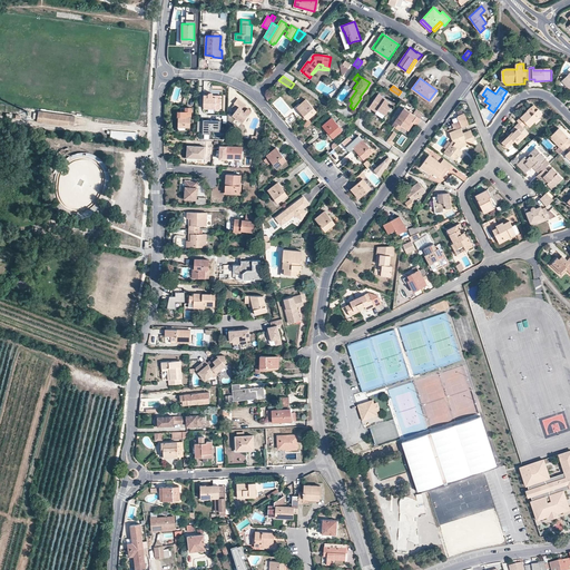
[(361,98),(362,99),(369,90),(366,88),(360,97),(361,98)]
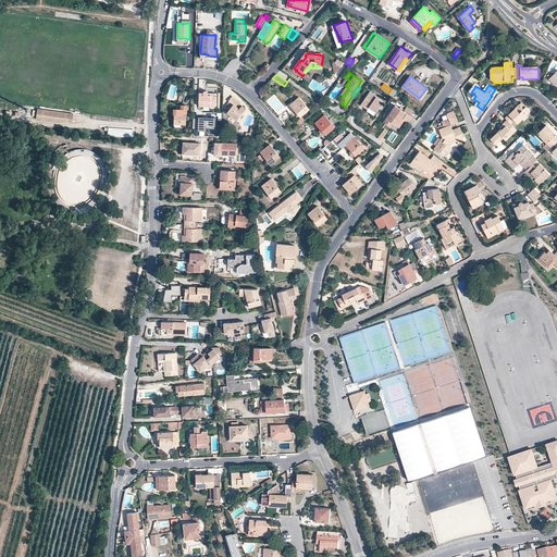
[(394,87),(392,89),(390,93),(388,94),(394,97),(398,90),(394,87)]
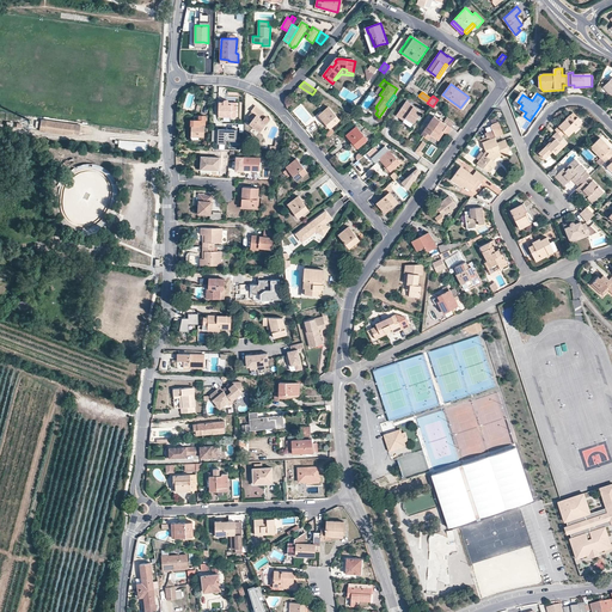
[(237,117),(238,104),(230,104),(230,103),(228,102),(227,101),(226,101),(225,102),(225,103),(225,104),(220,104),(220,117),(237,117)]
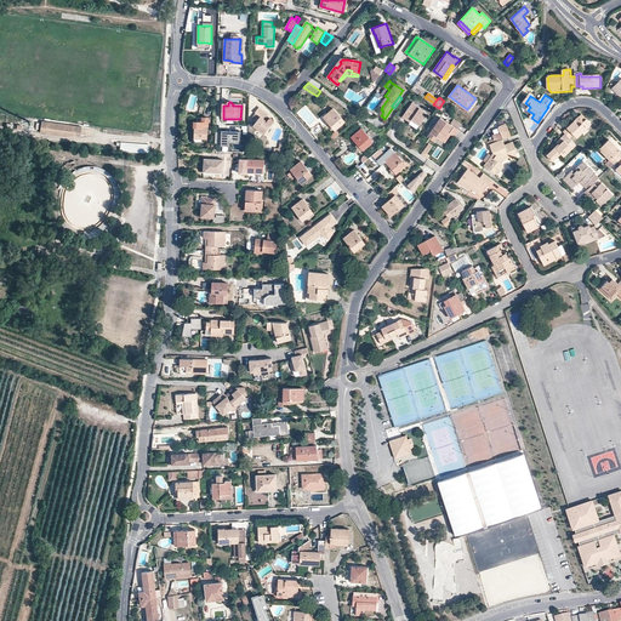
[(403,114),(411,119),(419,124),(425,115),(421,113),(422,110),(420,108),(420,107),(411,102),(403,114)]
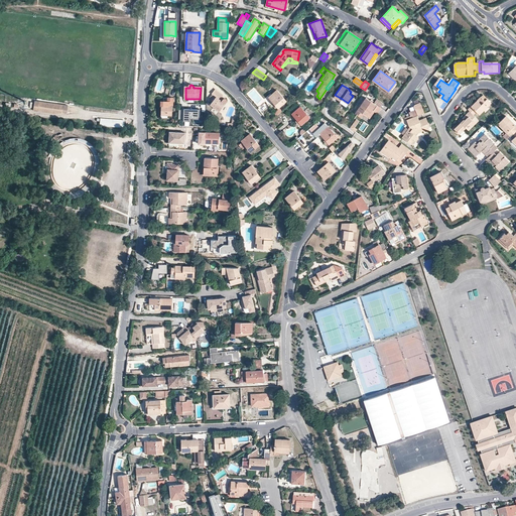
[(224,100),(222,103),(219,101),(223,95),(216,90),(213,95),(217,98),(211,105),(220,112),(227,103),(228,102),(228,100),(227,100),(226,99),(225,99),(224,100)]
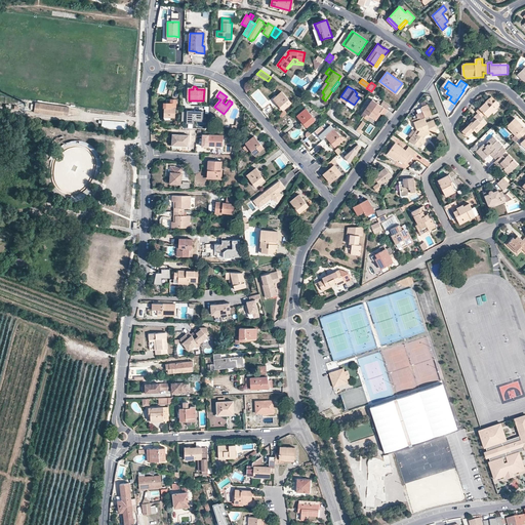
[(281,91),(273,98),(283,110),(291,102),(281,91)]
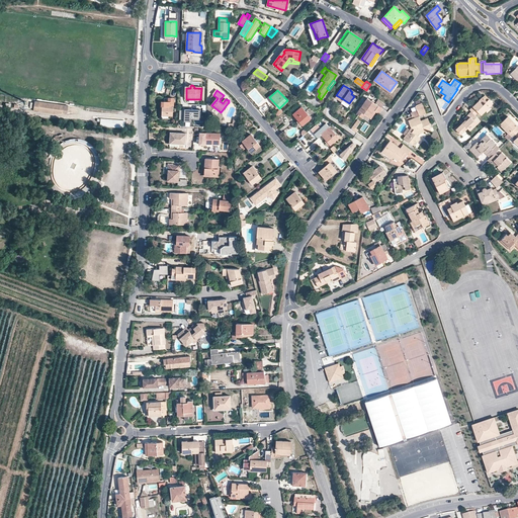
[(375,102),(367,97),(357,112),(362,116),(365,113),(369,116),(374,109),(376,111),(378,112),(382,107),(381,107),(375,102)]
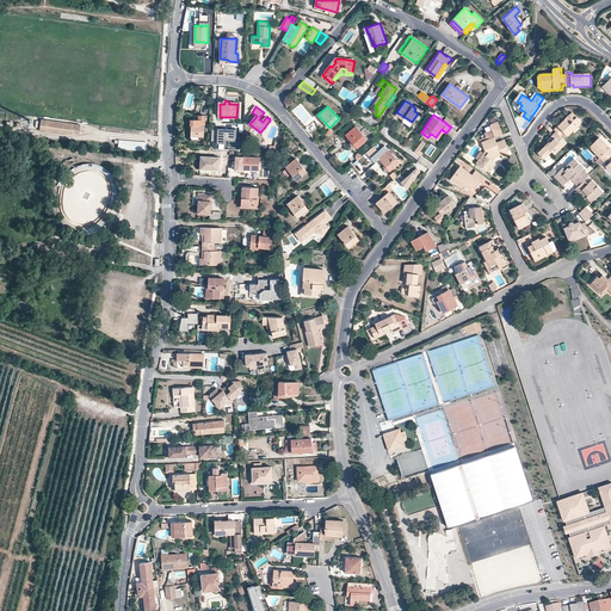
[(446,116),(443,121),(450,127),(454,121),(446,116)]
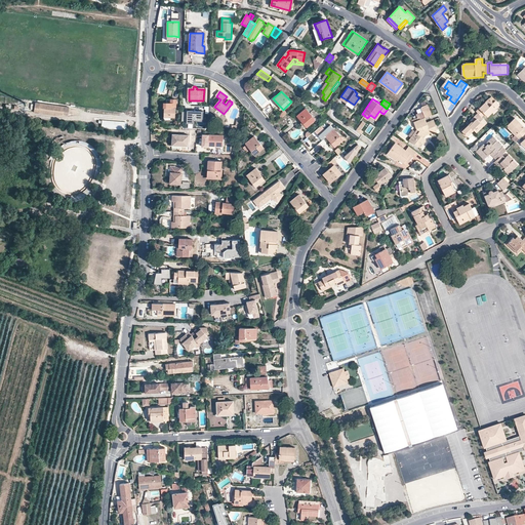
[(486,115),(488,118),(500,106),(496,102),(494,104),(490,99),(478,113),(479,115),(483,118),(486,115)]
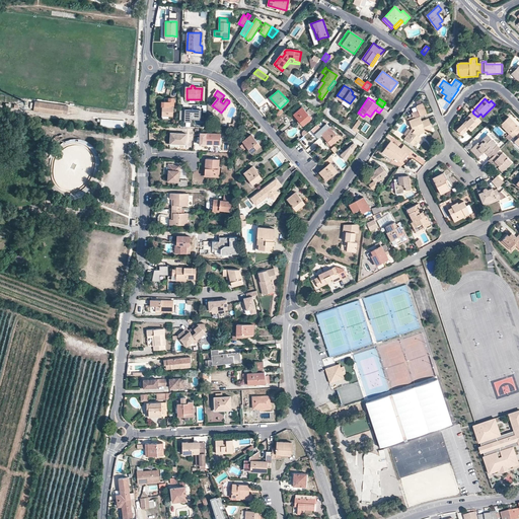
[(164,102),(163,103),(163,116),(174,117),(174,99),(170,99),(170,105),(167,105),(167,103),(167,102),(166,102),(165,102),(164,102)]
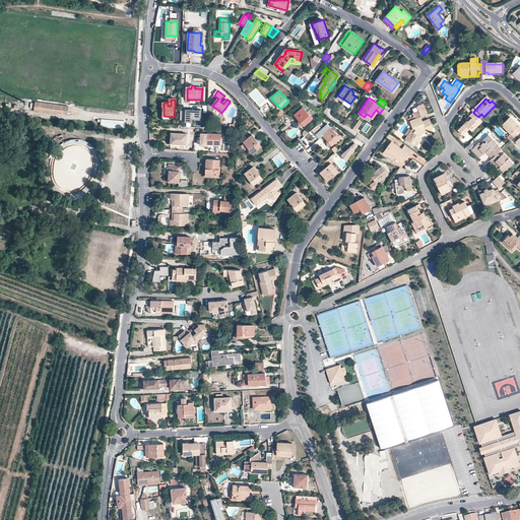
[(69,115),(70,105),(37,101),(35,111),(45,113),(69,115)]
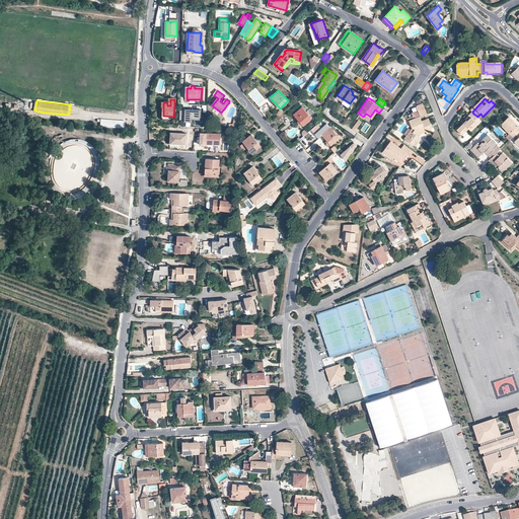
[(412,115),(414,118),(414,119),(415,121),(421,119),(421,118),(420,116),(424,115),(424,117),(428,116),(424,104),(418,106),(417,107),(419,112),(412,115)]
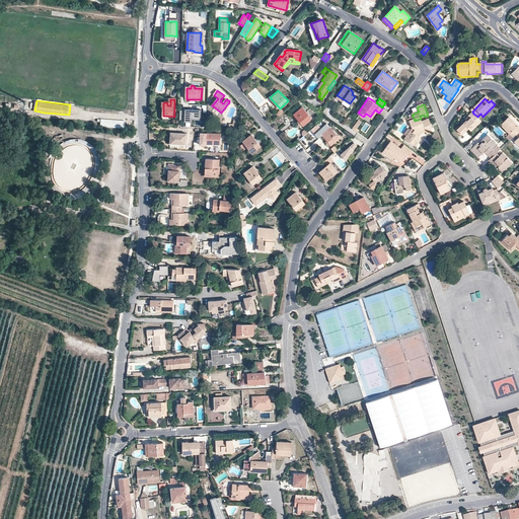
[(302,106),(294,114),(303,125),(311,118),(302,106)]
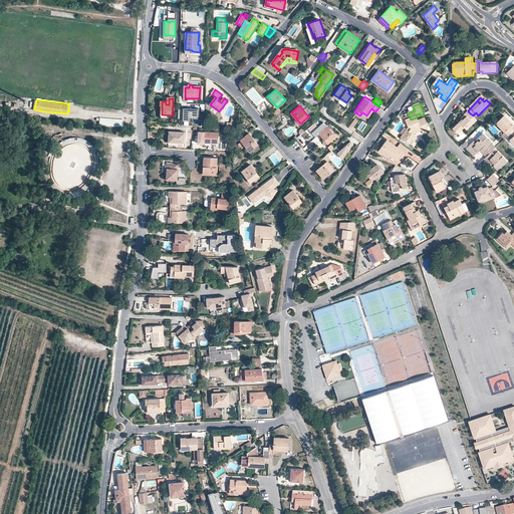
[(199,117),(200,109),(183,108),(183,110),(179,109),(179,119),(183,120),(183,121),(190,121),(190,118),(193,118),(193,116),(199,117)]
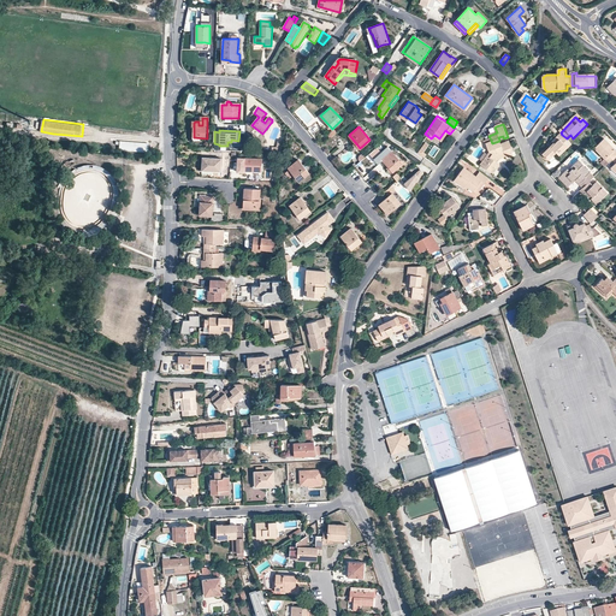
[(562,135),(554,142),(556,144),(544,155),(550,161),(557,154),(560,157),(572,144),(567,138),(562,135)]
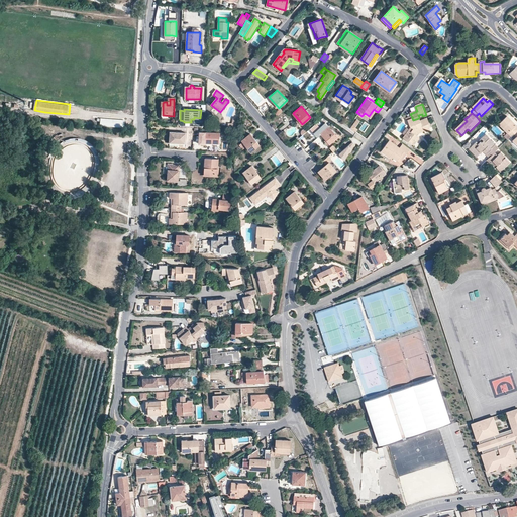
[(429,123),(426,117),(423,118),(420,119),(419,117),(419,118),(413,120),(412,118),(407,119),(410,126),(411,126),(413,128),(411,131),(409,129),(405,134),(403,137),(411,143),(414,139),(416,140),(419,137),(416,135),(419,132),(424,130),(424,131),(430,129),(428,123),(429,123)]
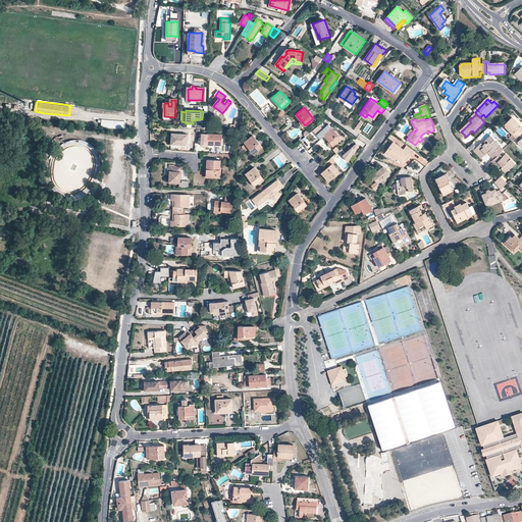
[(519,136),(521,133),(521,126),(513,118),(505,125),(513,135),(516,139),(519,136)]
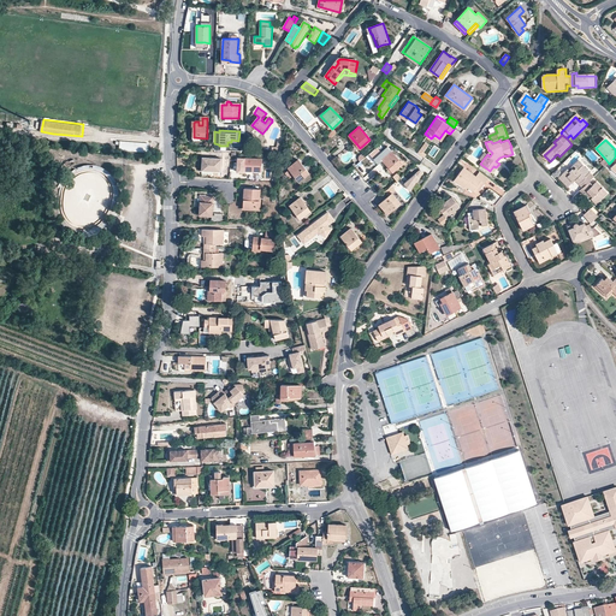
[(430,143),(426,141),(418,153),(419,153),(421,155),(424,150),(430,143)]
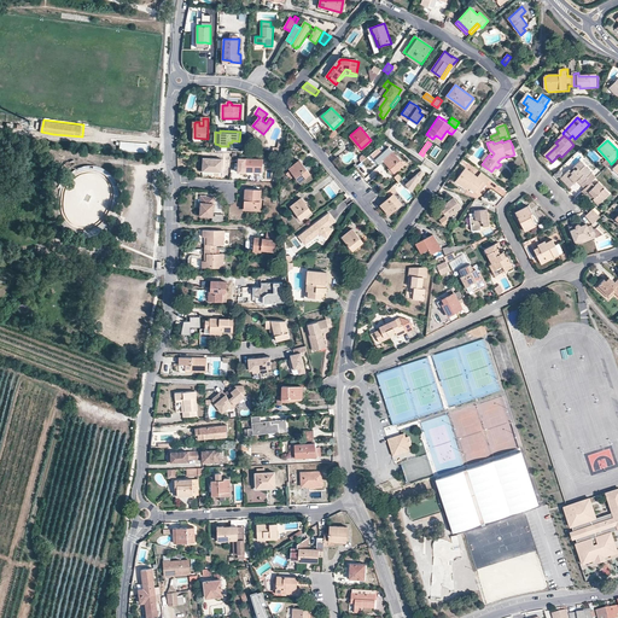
[(369,155),(375,159),(383,153),(379,149),(369,155)]
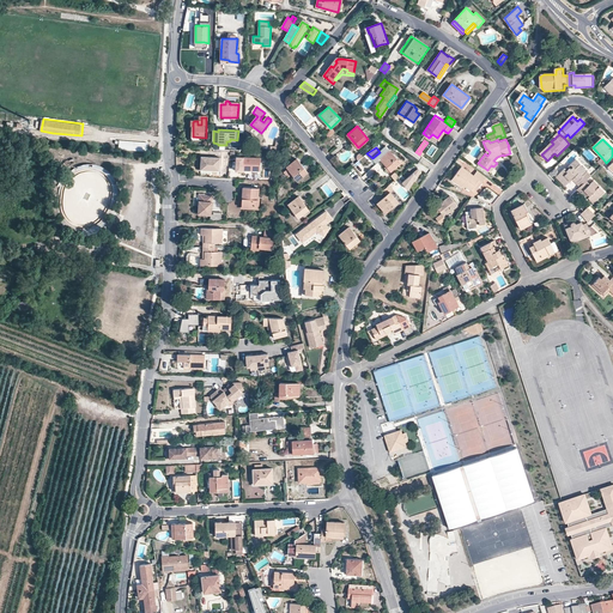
[(389,151),(381,159),(392,171),(401,164),(389,151)]
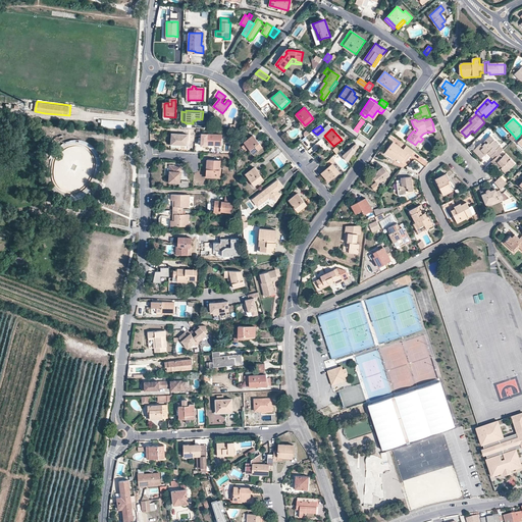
[(189,147),(189,135),(172,134),(171,146),(189,147)]
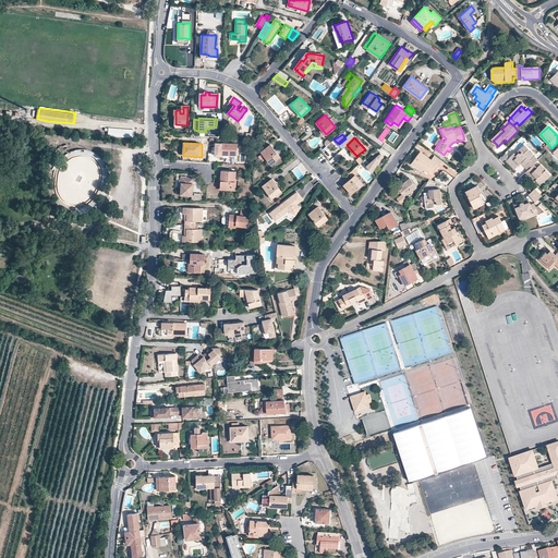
[(237,155),(237,145),(221,144),(221,146),(217,146),(216,156),(220,156),(220,155),(237,155)]
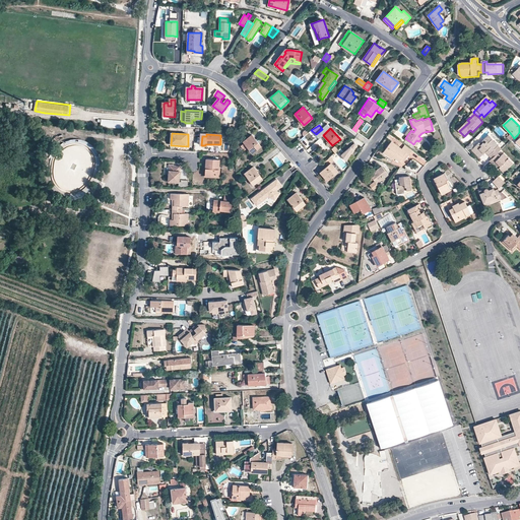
[(253,136),(244,142),(246,144),(249,148),(253,153),(261,147),(253,136)]
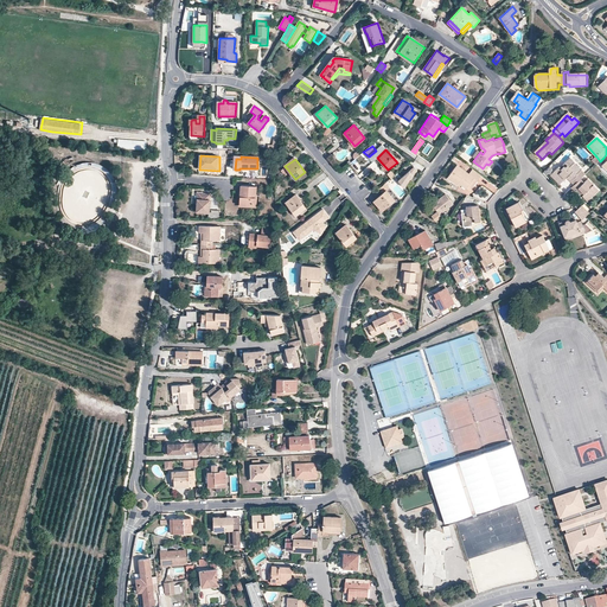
[(562,183),(568,177),(572,181),(575,185),(581,179),(576,174),(581,171),(574,164),(575,163),(572,159),(561,168),(560,167),(553,173),(562,183)]
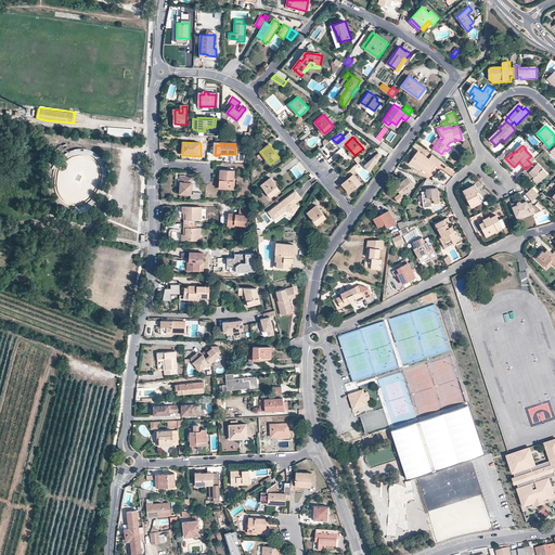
[(409,162),(421,169),(422,168),(426,171),(434,162),(437,165),(440,159),(431,154),(428,158),(417,150),(409,162)]
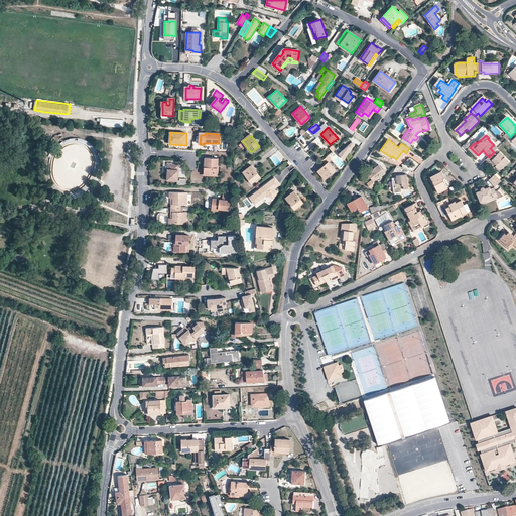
[(82,170),(91,167),(94,159),(93,156),(95,152),(93,145),(84,141),(62,147),(57,159),(59,167),(67,170),(73,168),(74,174),(78,172),(80,169),(82,170)]
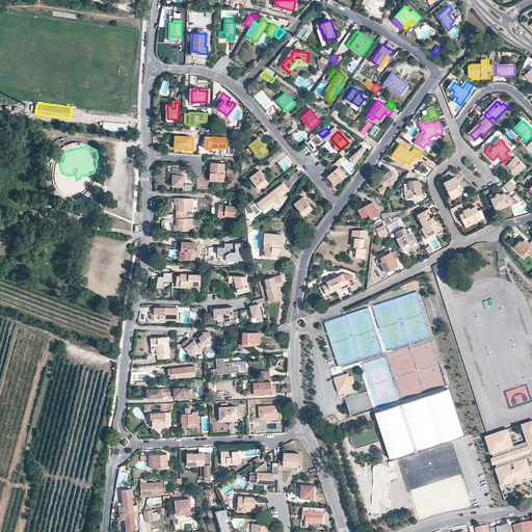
[(350,159),(355,165),(366,150),(364,148),(350,159)]
